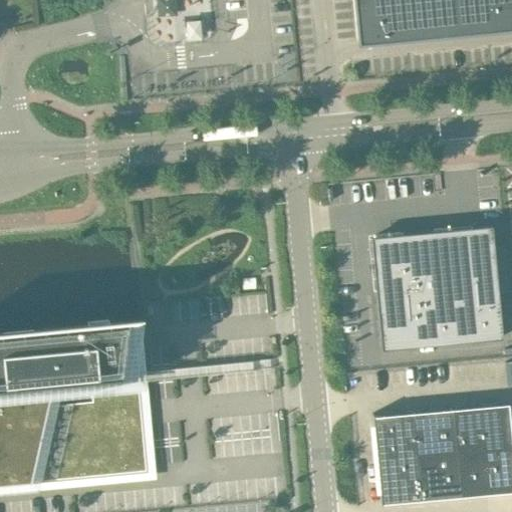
[(511,0),(353,0),(358,41),(511,26),(511,0)]
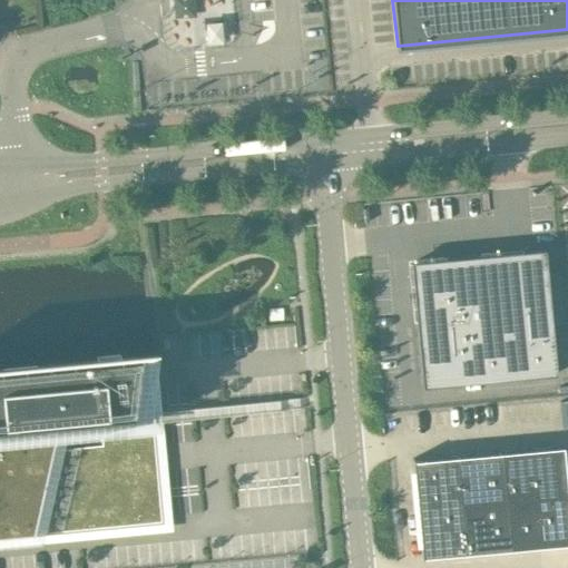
[(207,39),(207,45),(232,43),(231,25),(203,26),(203,15),(183,16),(184,40),(207,39)]
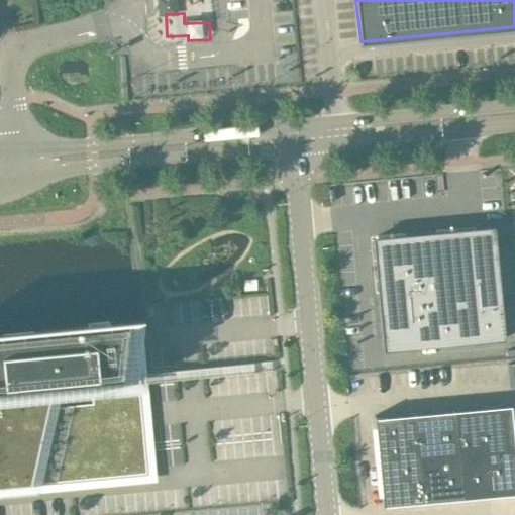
[(496,228),(378,238),(383,291),(380,292),(385,352),(506,341),(496,228)]
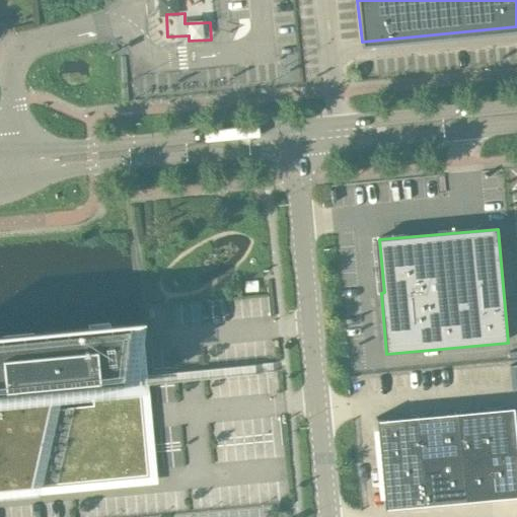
[(50,411),(54,395),(65,394),(93,391),(140,387),(140,386),(140,377),(136,344),(134,315),(0,327),(0,491),(32,488),(50,411)]
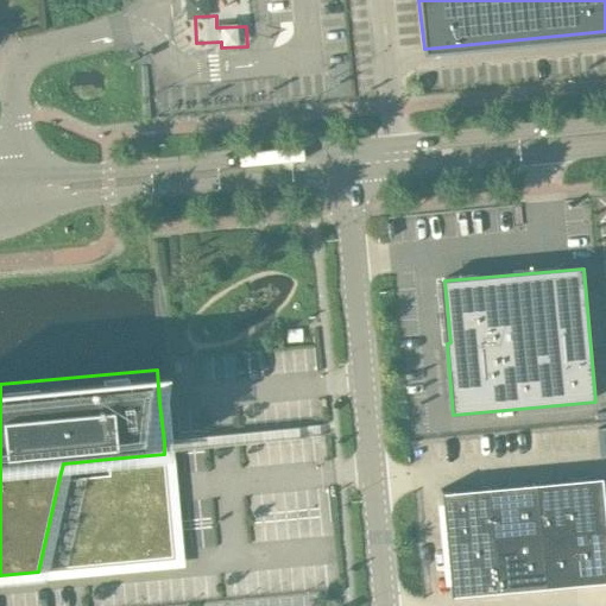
[(600,479),(537,485),(542,536),(575,534),(605,530),(605,496),(604,479),(600,479)]
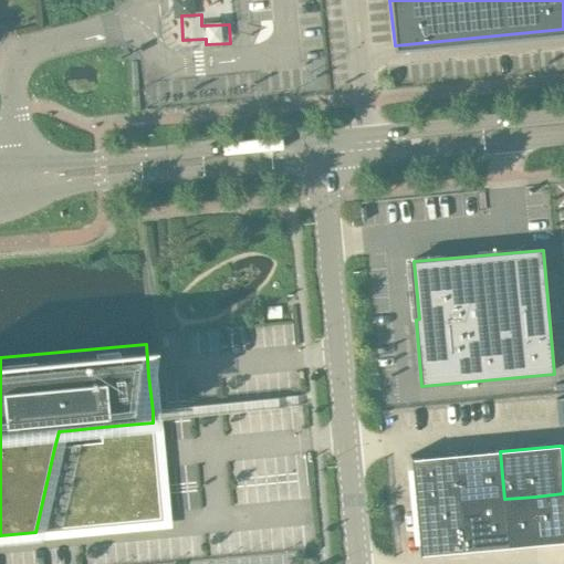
[(504,499),(500,451),(457,456),(461,503),(504,499)]
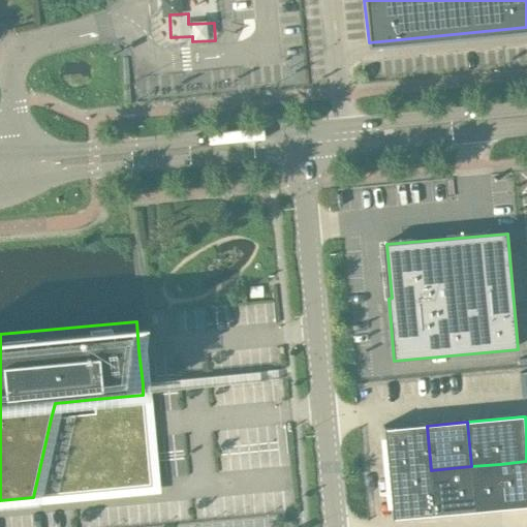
[(431,470),(427,426),(386,429),(386,428),(384,428),(394,520),(395,520),(395,519),(435,515),(431,470)]
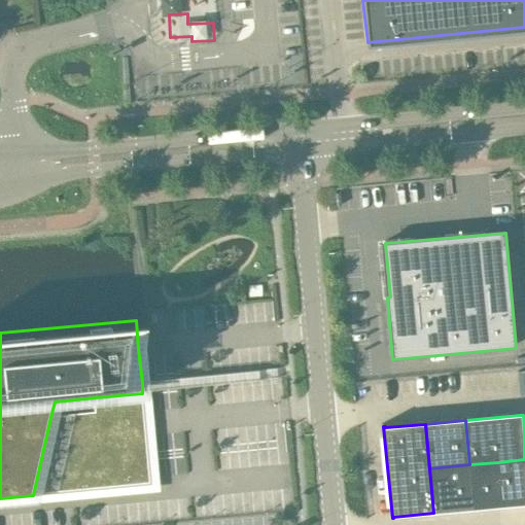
[(524,459),(498,462),(502,506),(524,504),(524,459)]
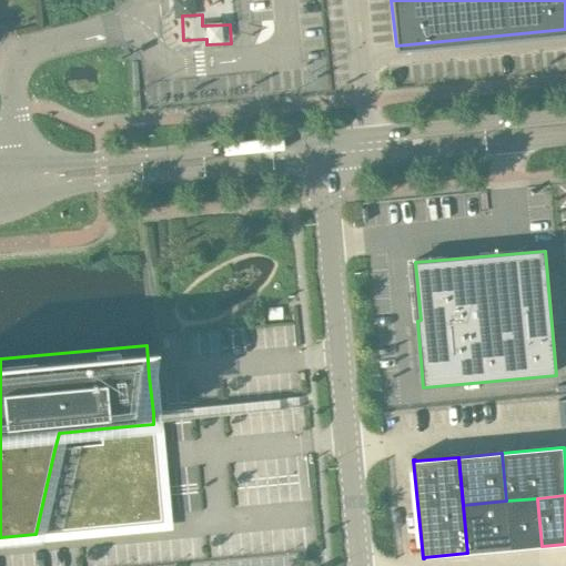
[(542,546),(537,498),(506,501),(511,549),(542,546)]
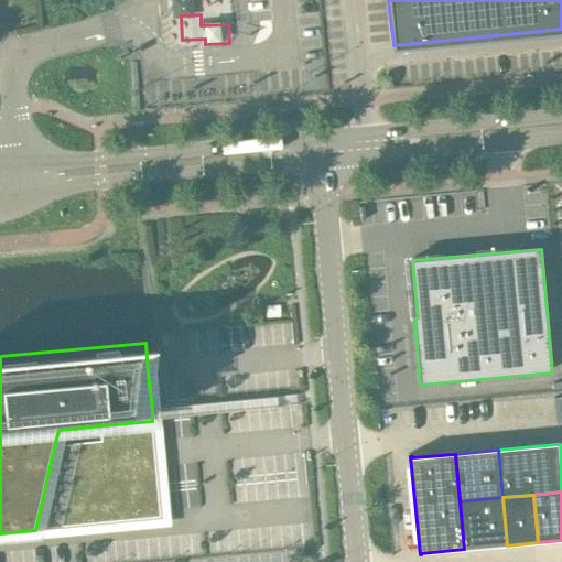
[(507,546),(503,497),(460,501),(464,549),(507,546)]
